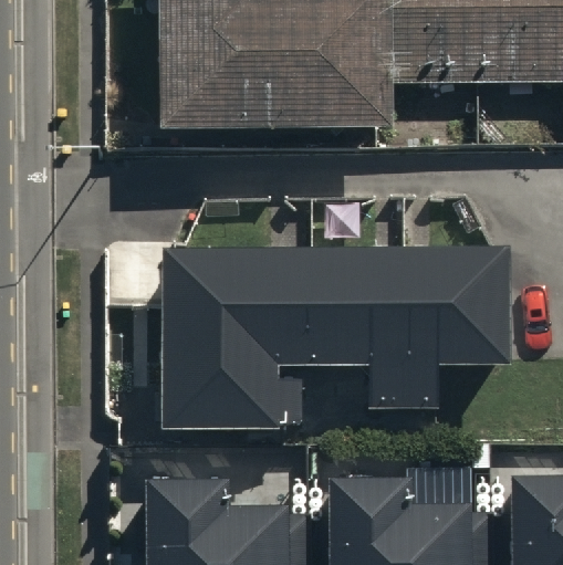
[(158,0),(158,132),(389,133),(391,81),(562,82),(562,131),(562,0),(158,0)]
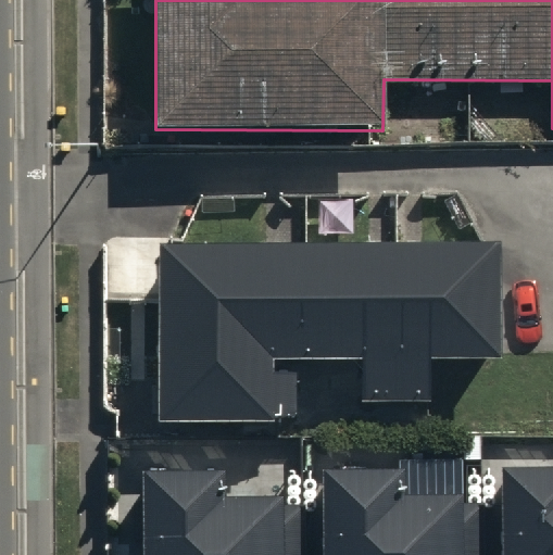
[(504,241),(159,242),(156,423),(293,424),(294,358),(356,358),(356,402),(435,402),(435,354),(503,354),(504,241)]
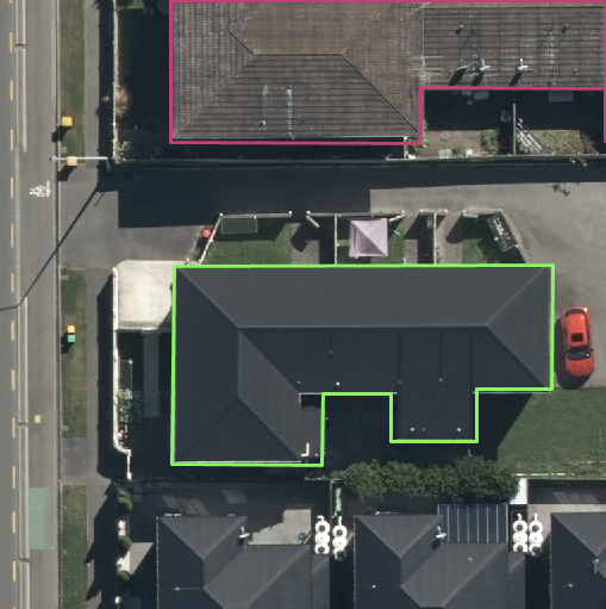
[(605,608),(605,522),(551,523),(551,608),(605,608)]
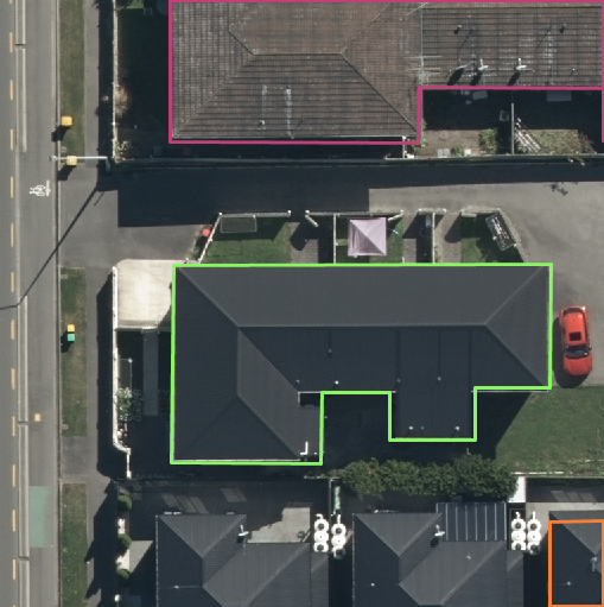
[(437,522),(356,523),(356,606),(526,606),(526,554),(437,555),(437,522)]
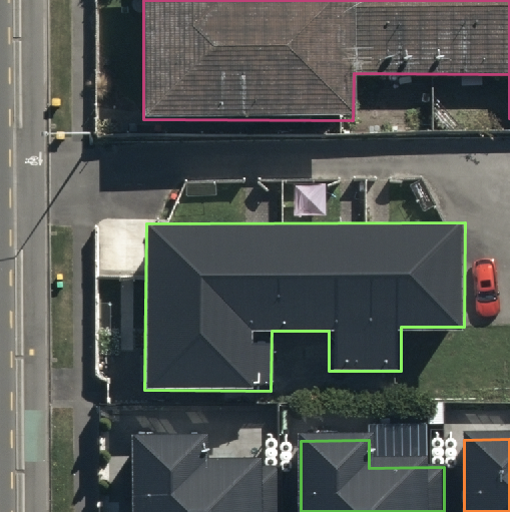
[(203,442),(135,443),(135,511),(279,511),(279,470),(203,470),(203,442)]
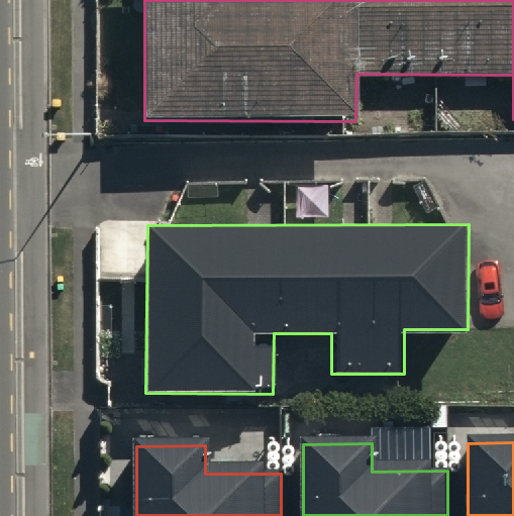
All buildings are outlined.
